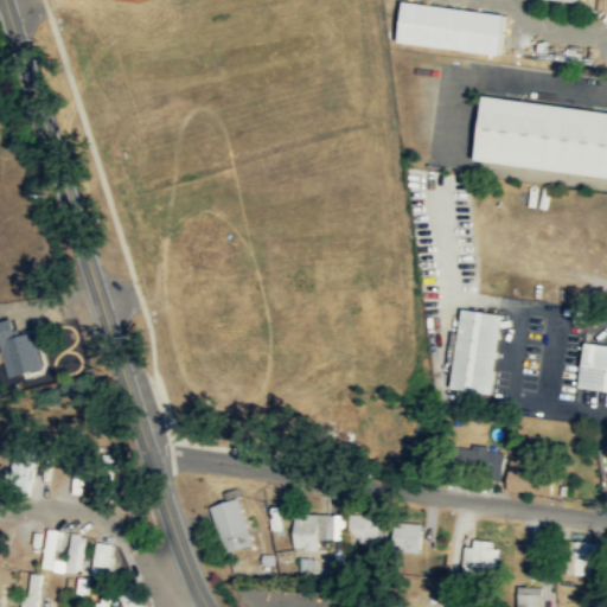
[(500,55),(505,13),(402,1),(397,43),(500,55)]
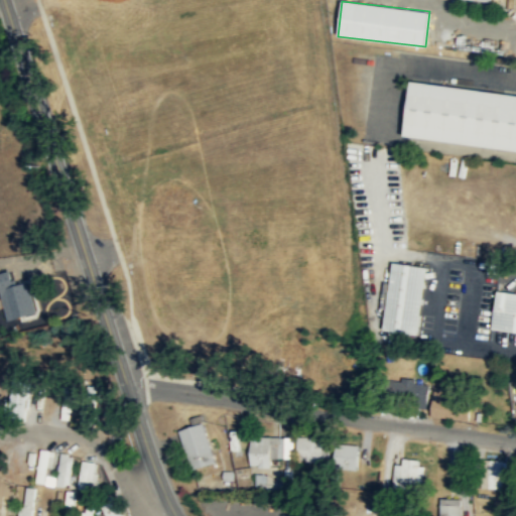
[(515,148),(515,94),(412,80),(404,133),(515,148)]
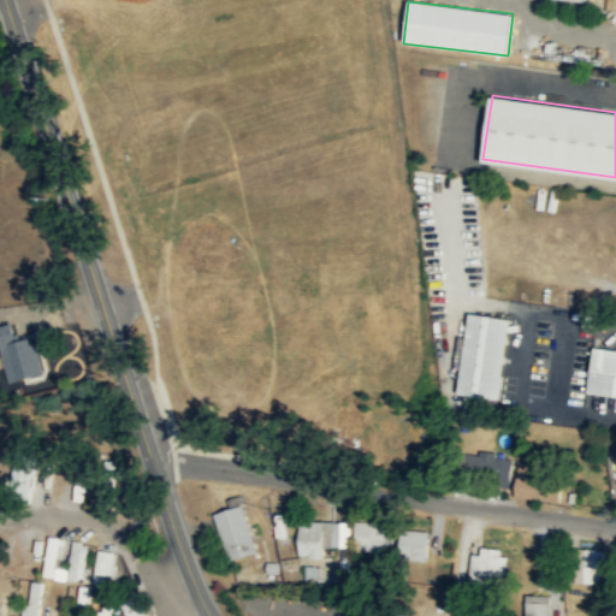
[(509,317),(468,312),(458,394),(499,398),(509,317)]
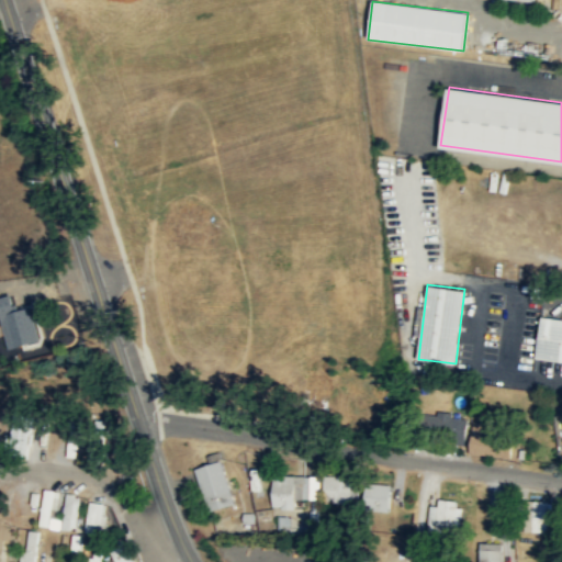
[(0,317),(9,349),(40,340),(34,321),(38,319),(34,305),(0,315),(0,317)]
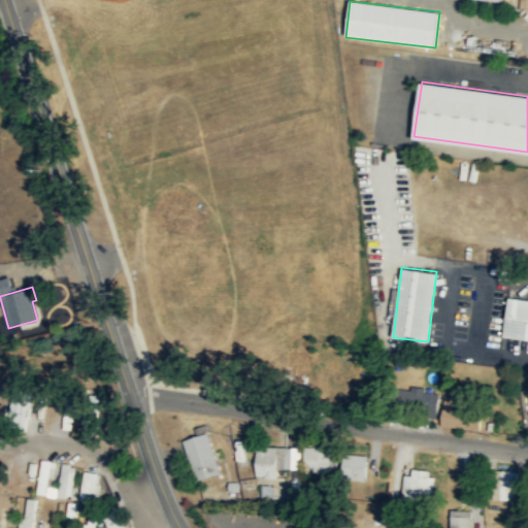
[(527,338),(527,298),(509,296),(503,335),(527,338)]
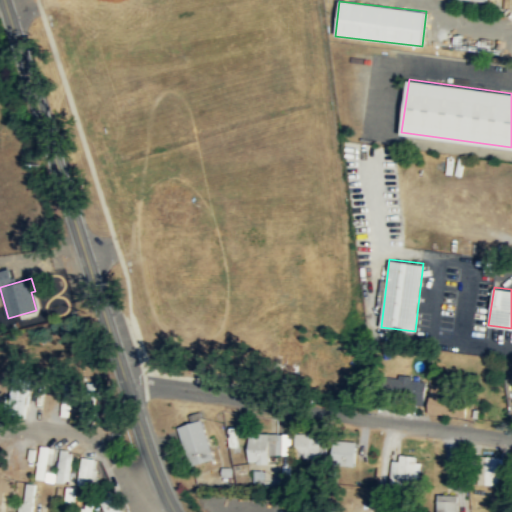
[(386,402),(424,404),(425,378),(387,377),(386,402)]
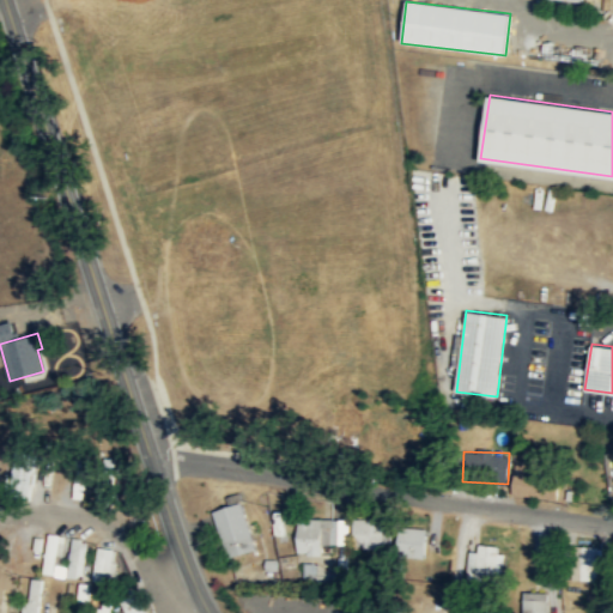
[(34,454),(12,453),(8,490),(31,492),(34,454)]
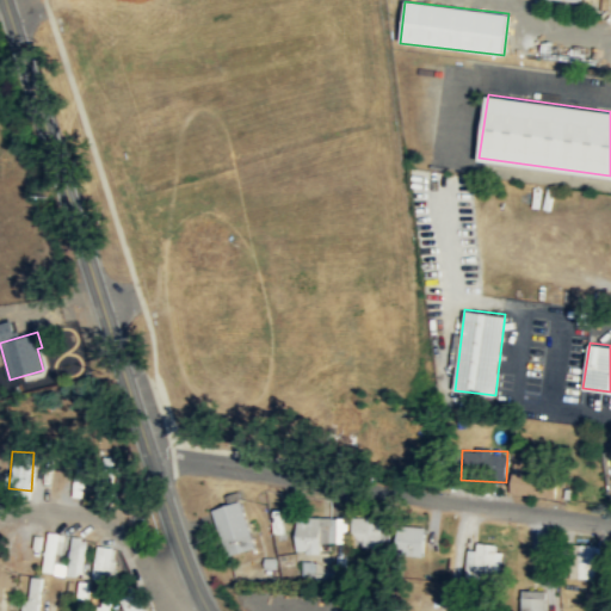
[(73,497),(84,497),(85,458),(74,457),(73,497)]
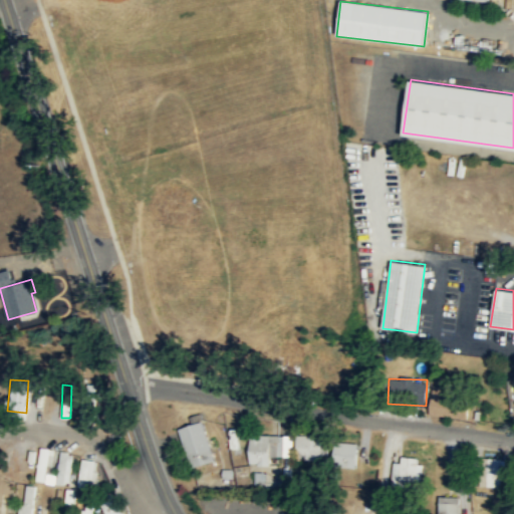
[(466,418),(470,392),(433,387),(429,414),(466,418)]
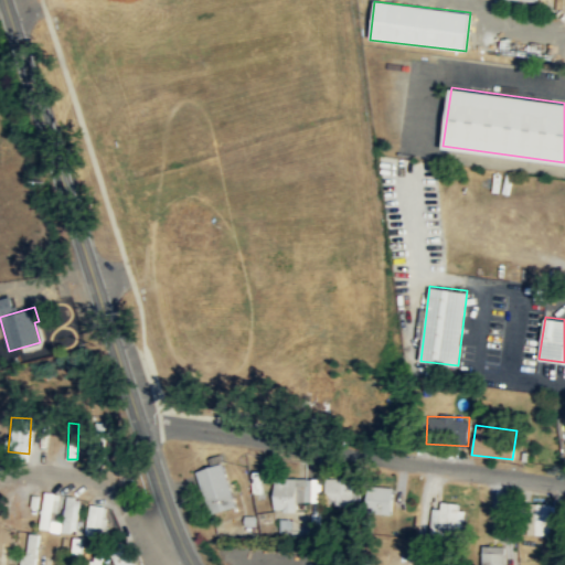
[(237,505),(221,462),(198,471),(213,514),(237,505)]
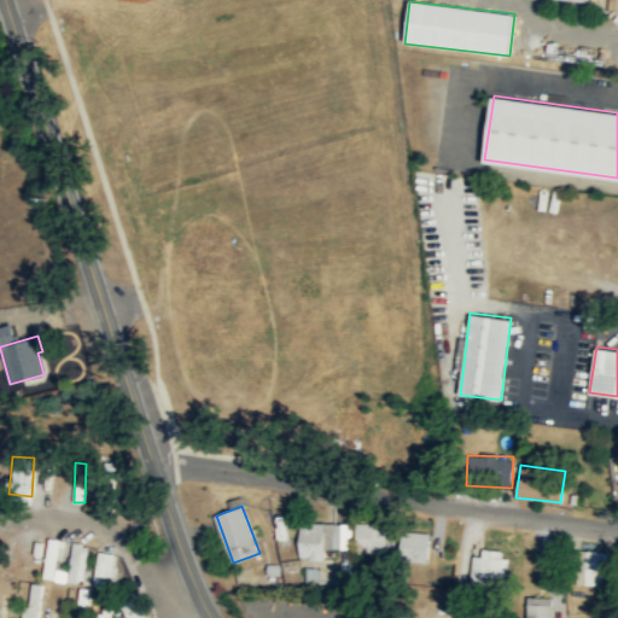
[(351,524),(299,524),(299,559),(324,559),(325,532),(332,532),(331,549),(351,549),(351,524)]
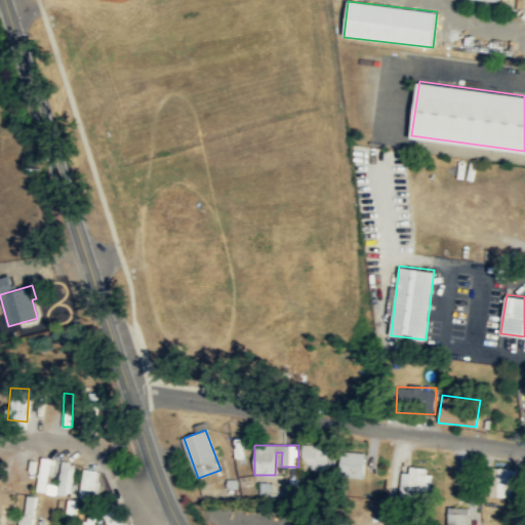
[(304,470),(336,470),(336,445),(308,445),(308,458),(303,458),(304,470)]
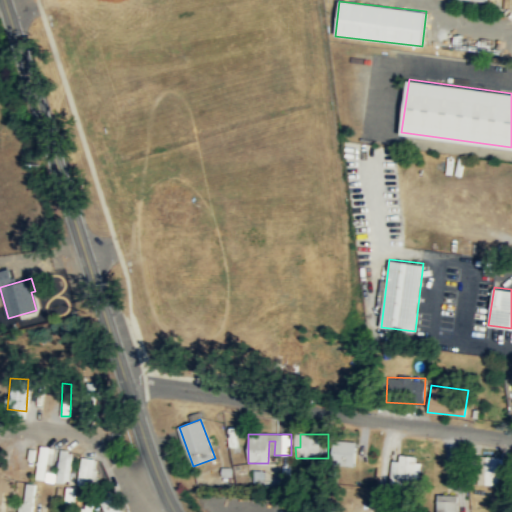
[(358,441),(333,441),(332,465),(357,466),(358,441)]
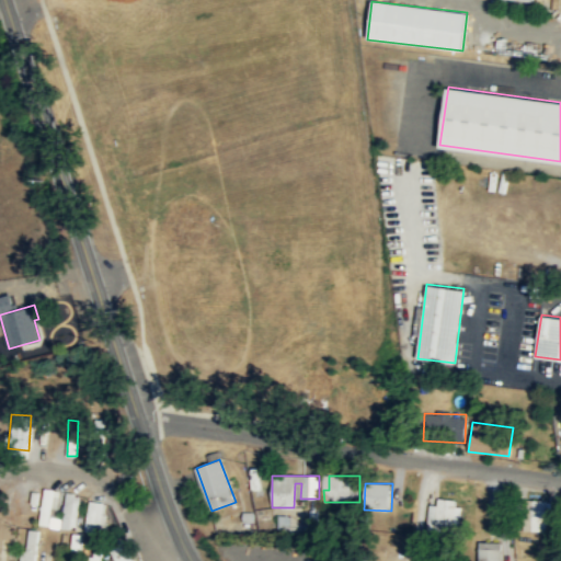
[(41,525),(49,526),(50,513),(56,514),(58,490),(43,489),(41,525)]
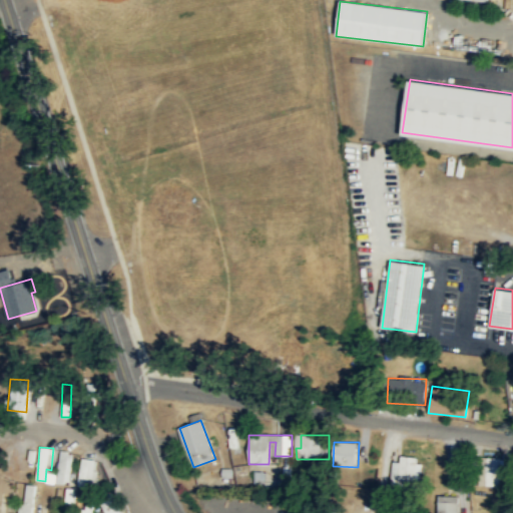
[(71,452),(59,451),(57,482),(69,483),(71,452)]
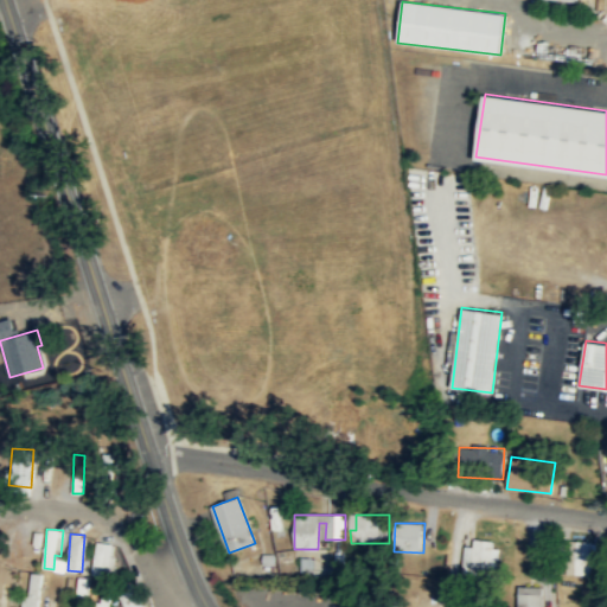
[(473,547),(462,547),(462,579),(497,579),(497,541),(473,541),(473,547)]
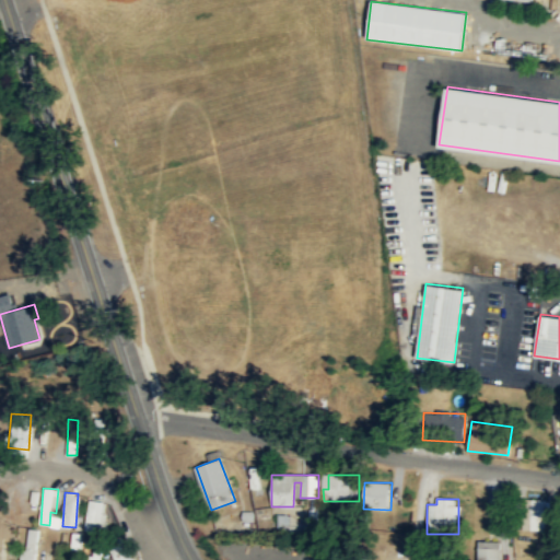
[(105,533),(107,513),(104,513),(105,502),(89,500),(84,529),(105,533)]
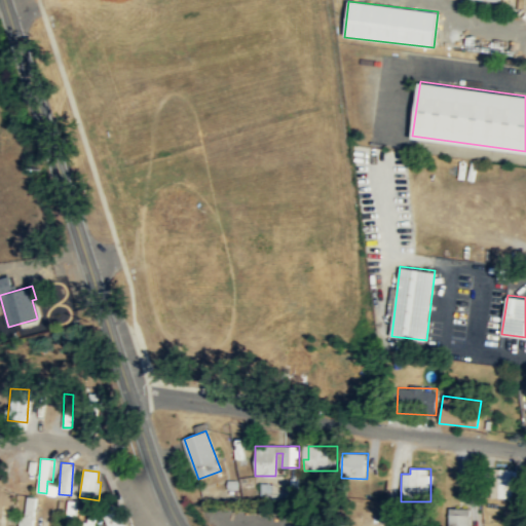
[(516,470),(491,470),(491,497),(516,497),(516,470)]
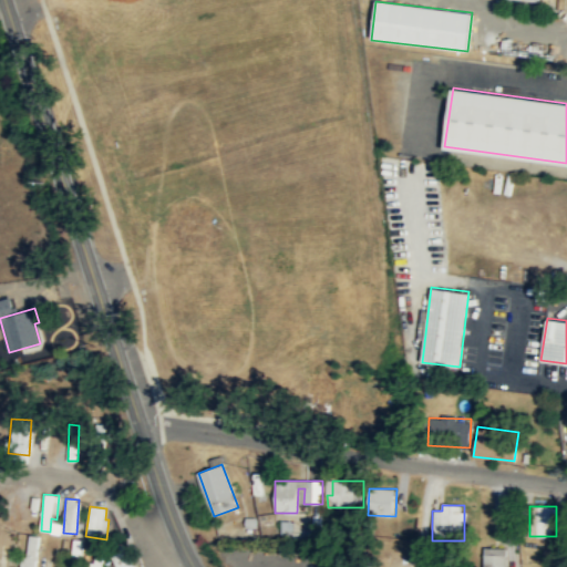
[(35,566),(40,536),(26,535),(21,566),(35,566)]
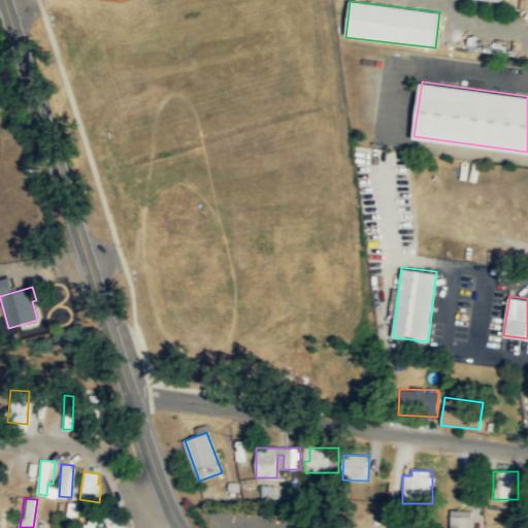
[(76,519),(77,502),(67,502),(67,518),(76,519)]
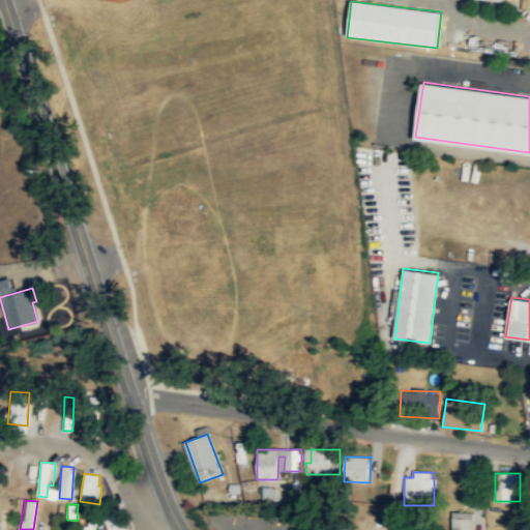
[(472,529),(472,511),(452,511),(452,529),(472,529)]
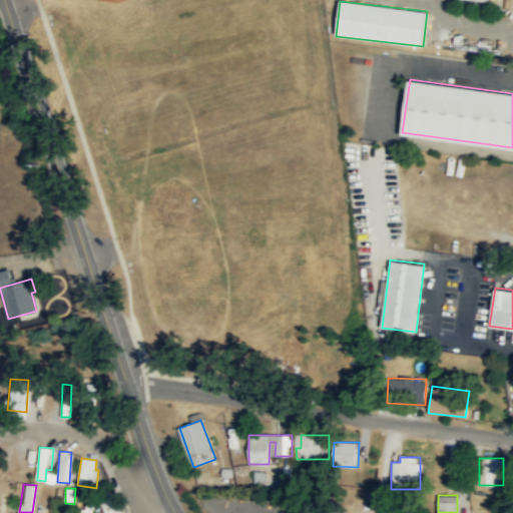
[(122,512),(116,499),(102,505),(105,512),(122,512)]
